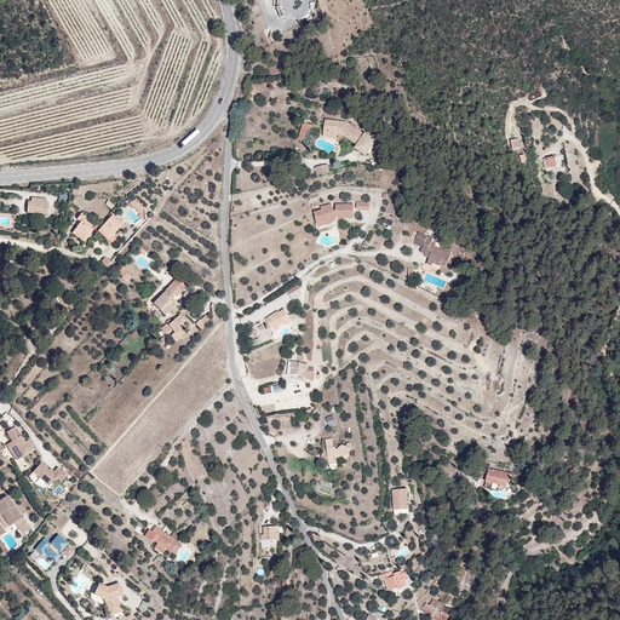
[(372,137),(321,120),(321,137),(365,154),(372,137)]
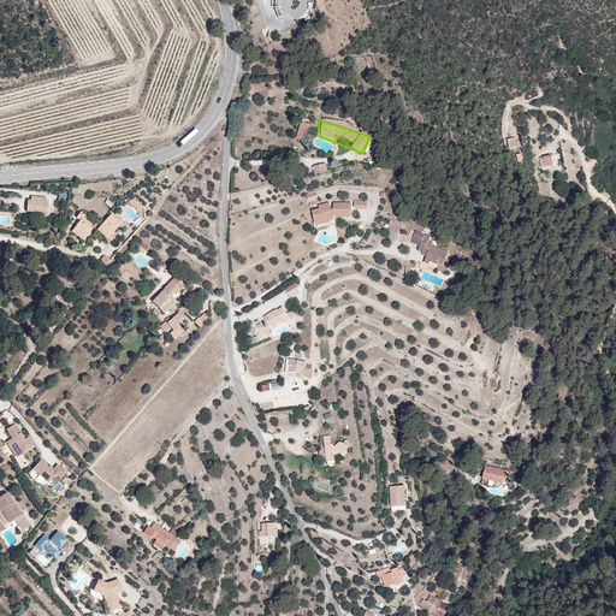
[(314,124),(301,124),(295,141),(303,143),(314,124)]
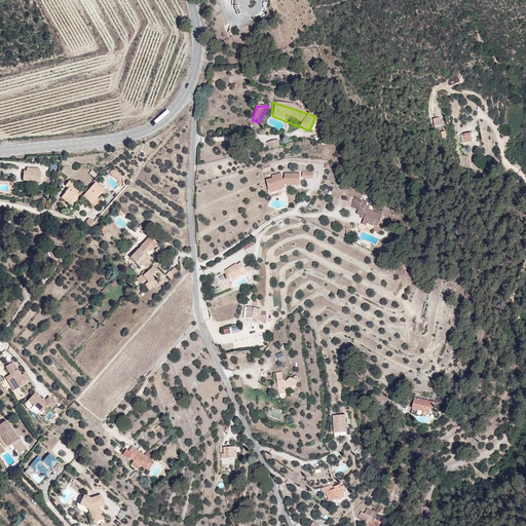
[(450,117),(440,119),(444,125),(452,125),(450,117)]
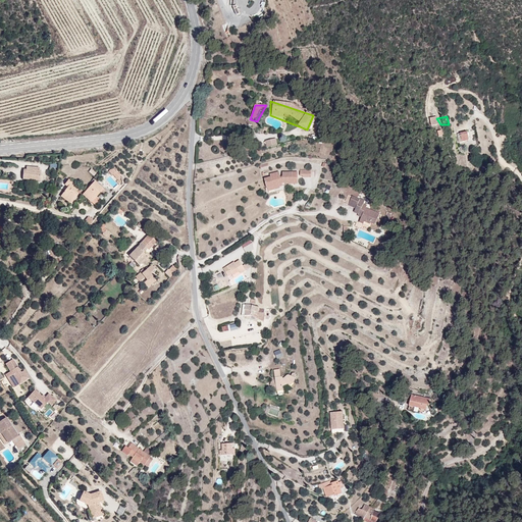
[(267,148),(277,145),(275,138),(265,141),(267,148)]
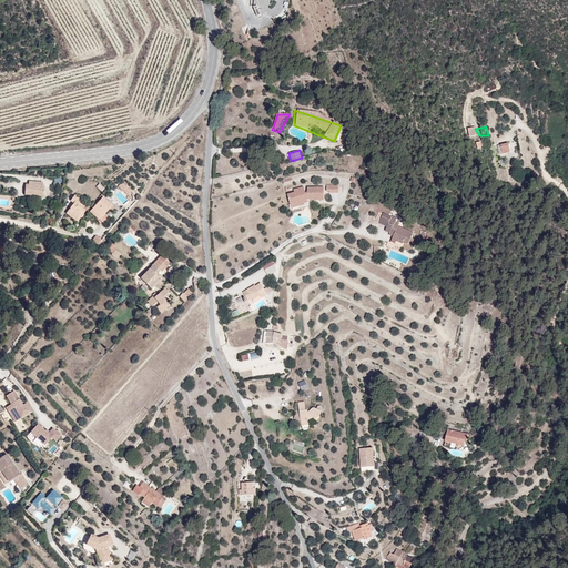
[(337,180),(286,194),(294,210),(344,195),(337,180)]
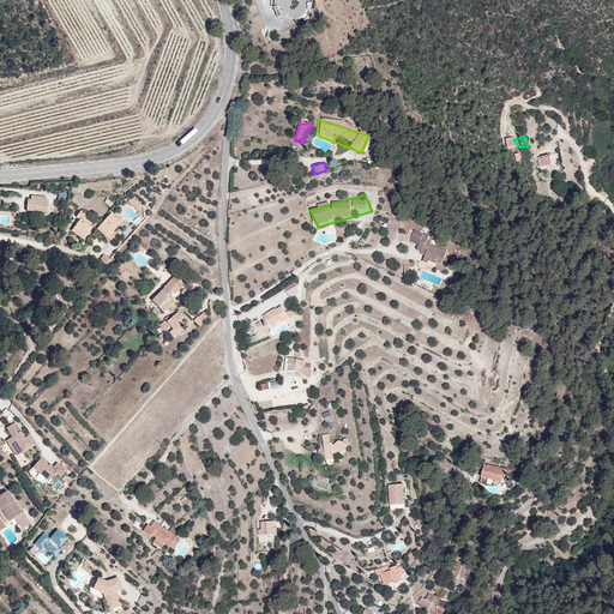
[(136,212),(143,208),(134,197),(128,200),(136,212)]
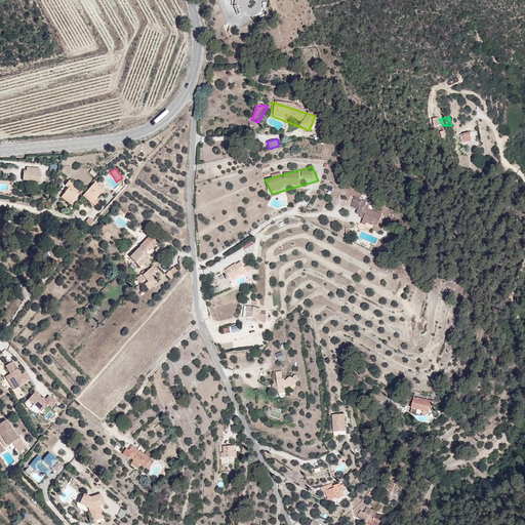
[(45,170),(25,170),(26,183),(45,182),(45,170)]
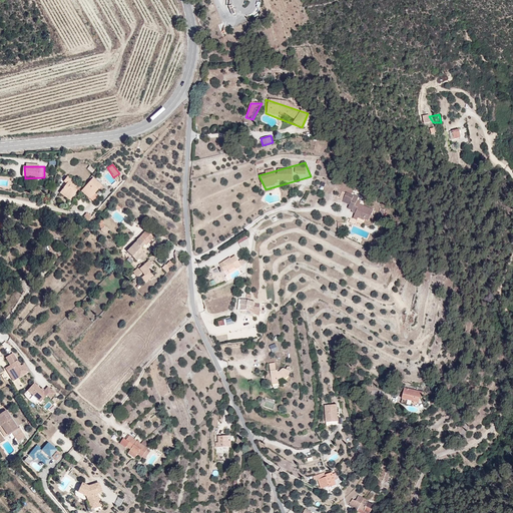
[(110,184),(115,181),(108,172),(104,175),(110,184)]
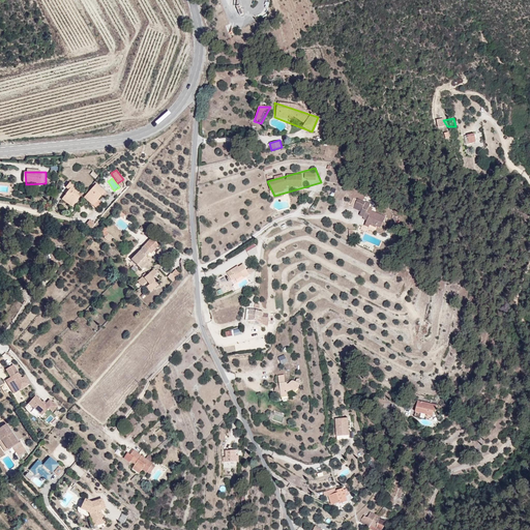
[(85,187),(71,182),(60,201),(75,209),(85,187)]
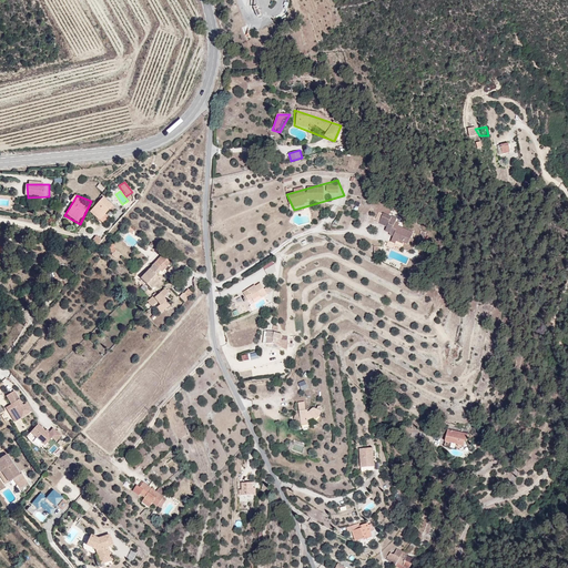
[(121,206),(107,196),(92,212),(105,224),(121,206)]
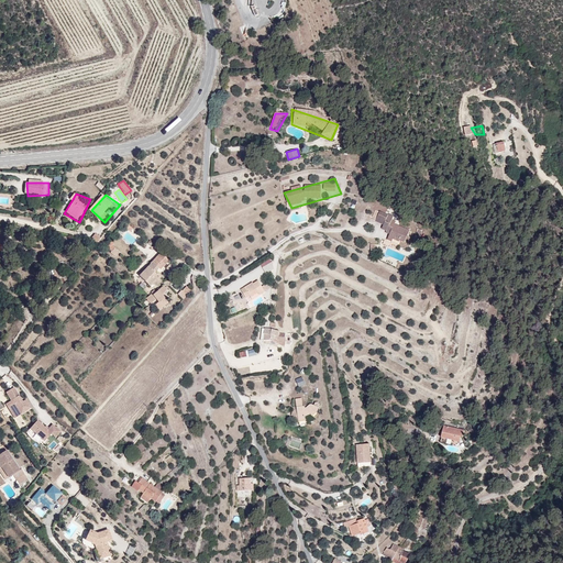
[(96,243),(100,238),(95,233),(90,239),(96,243)]
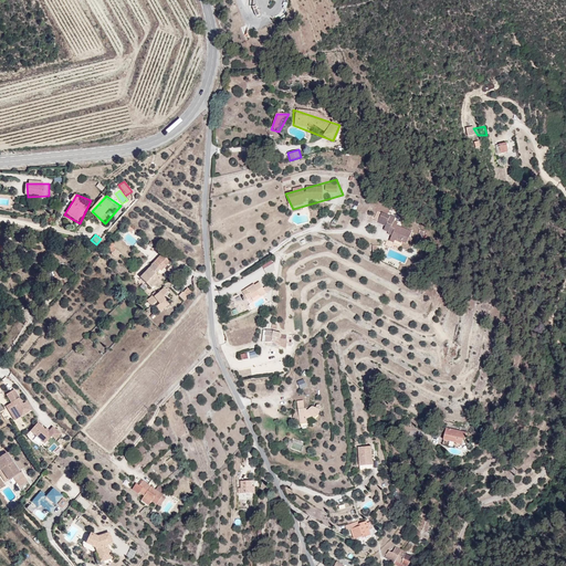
[(407,240),(388,234),(384,244),(398,251),(407,240)]
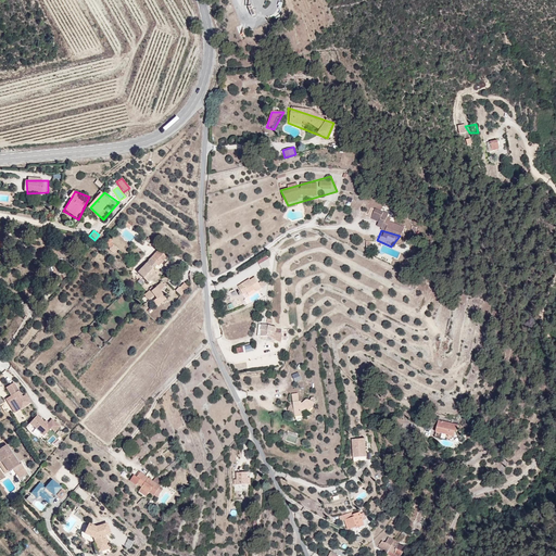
[(10,237),(0,236),(0,252),(10,252),(10,237)]
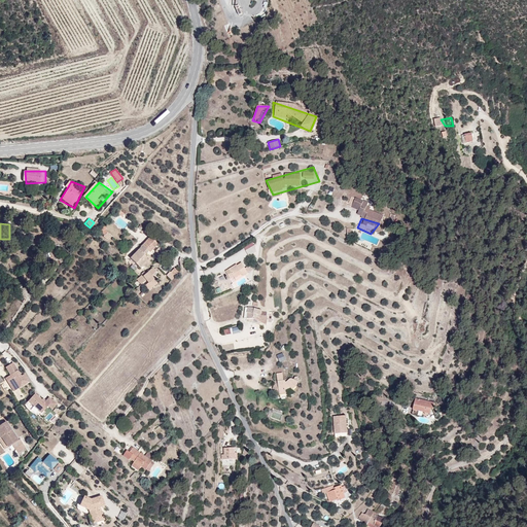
[(103,236),(108,231),(103,225),(98,232),(103,236)]
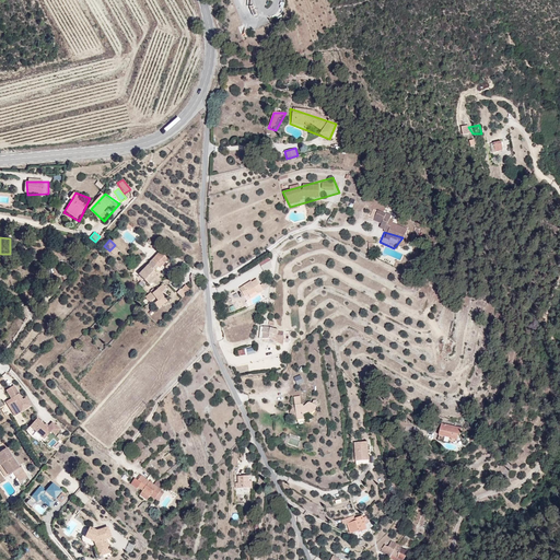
[(115,256),(119,251),(114,246),(109,252),(115,256)]
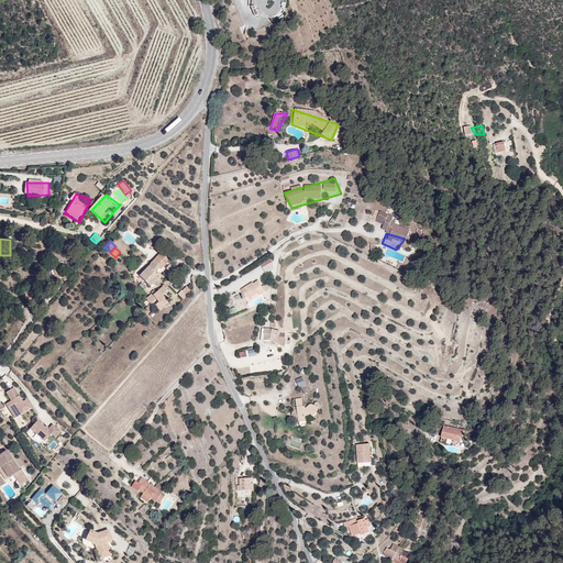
[(177,264),(165,255),(145,278),(156,287),(177,264)]
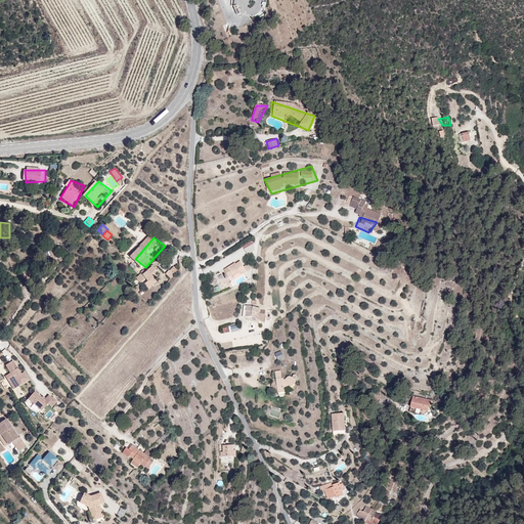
[(243,244),(246,254),(255,252),(253,242),(243,244)]
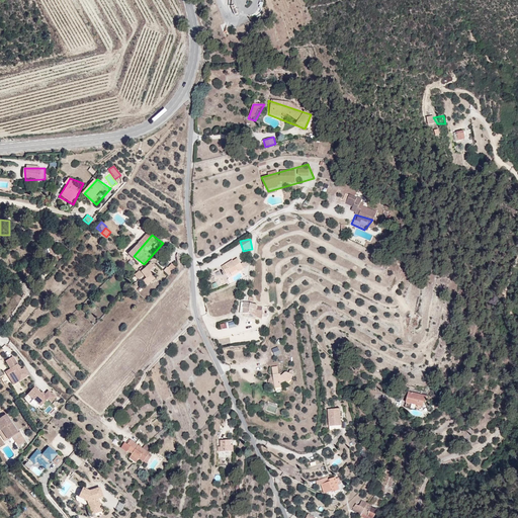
[(238,257),(220,267),(228,277),(245,270),(238,257)]
